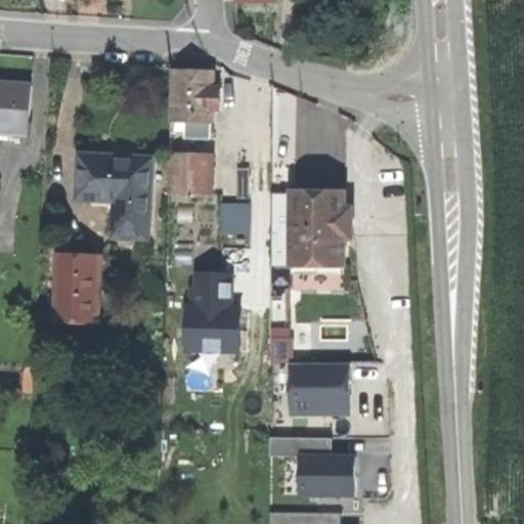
[(211,124),(214,124),(214,110),(221,110),(221,91),(214,91),(214,72),(199,72),(174,71),(173,123),(187,123),(211,124)]
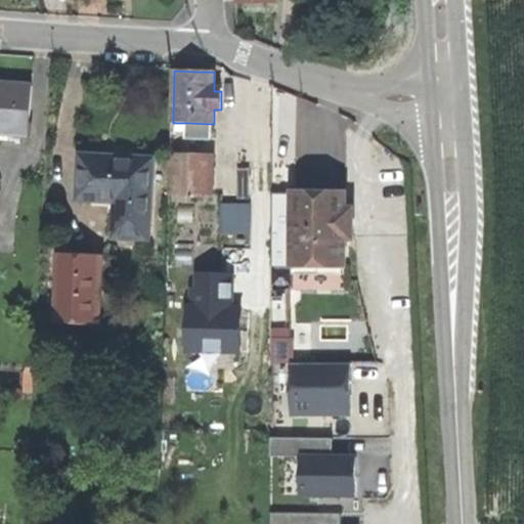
[(9,134),(29,136),(32,85),(0,82),(0,140),(3,141),(9,141),(9,134)]
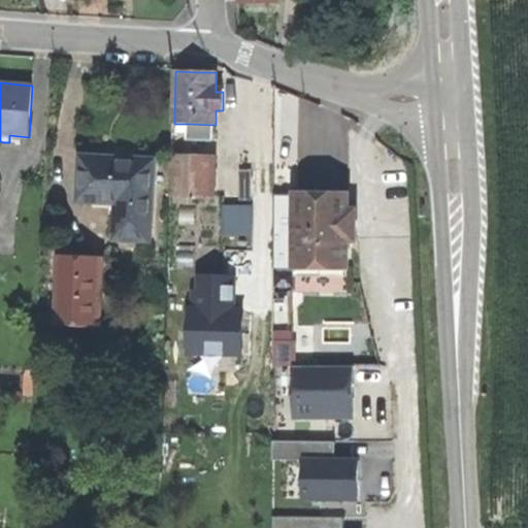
[(212,139),(212,125),(189,124),(188,139),(212,139)]
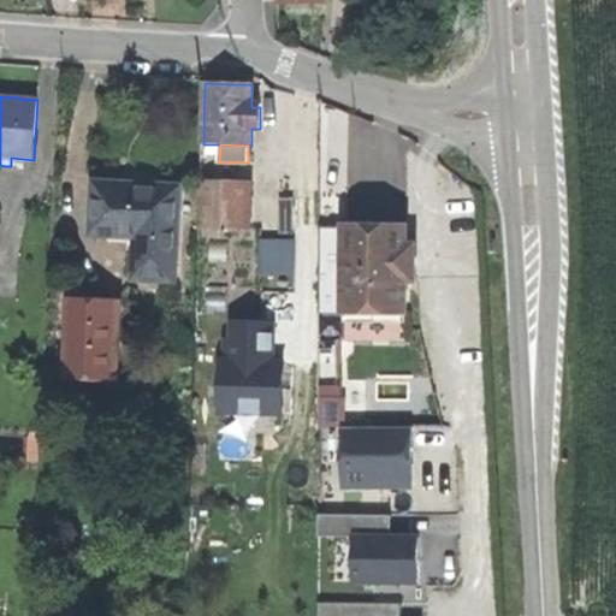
[(200,229),(248,231),(249,182),(201,181),(200,229)]
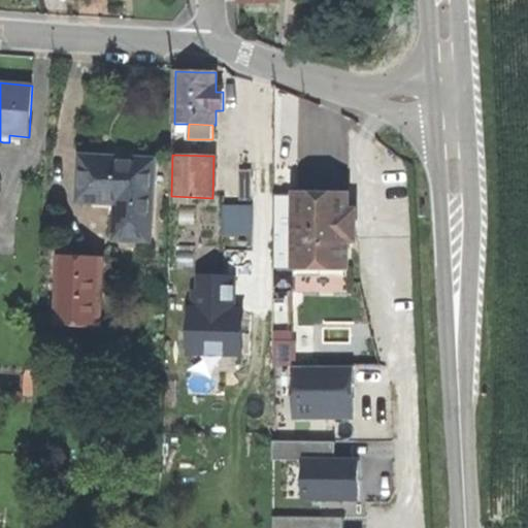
[(110,159),(80,157),(78,202),(114,203),(112,239),(151,241),(155,161),(110,159)]
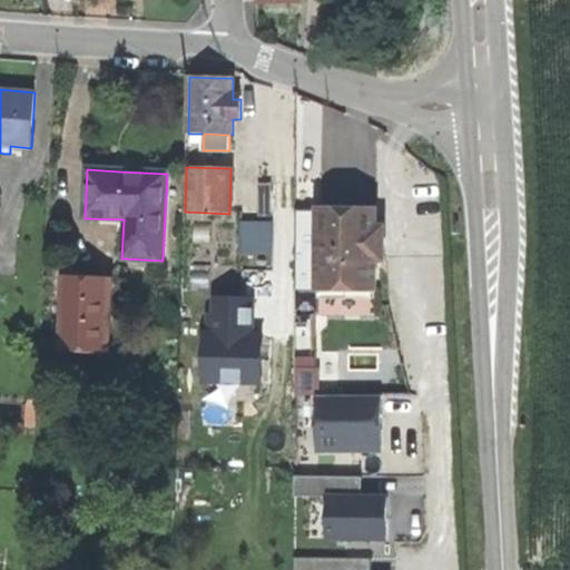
[(320,288),(321,209),(297,209),(296,288),(320,288)]
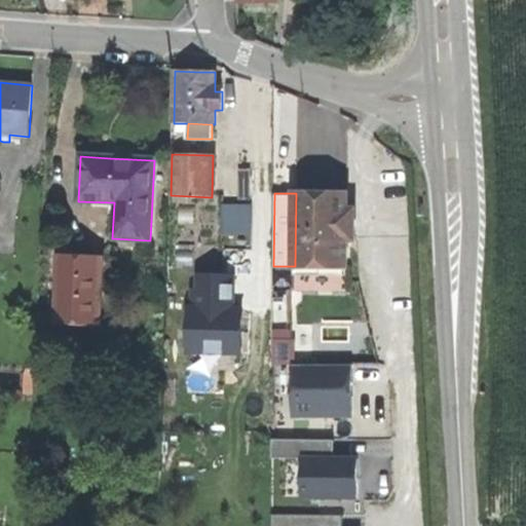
[(346,194),(296,193),(295,266),(295,268),(346,269),(346,239),(353,239),(354,217),(346,217),(346,211),(346,194)]
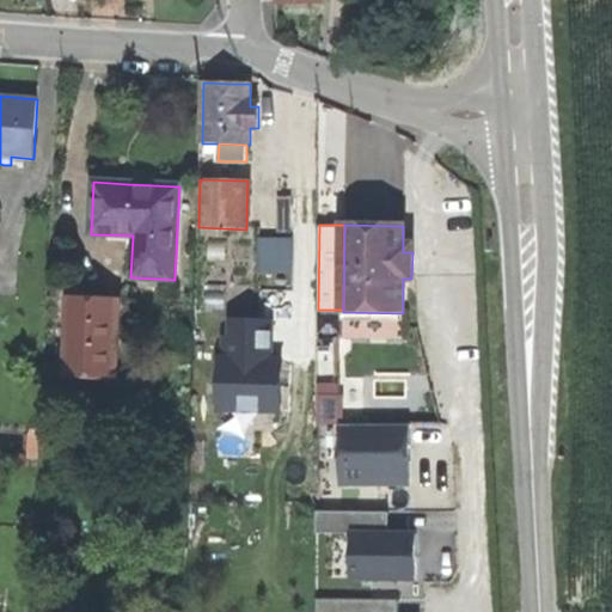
[(258,271),(293,271),(293,239),(259,239),(258,271)]
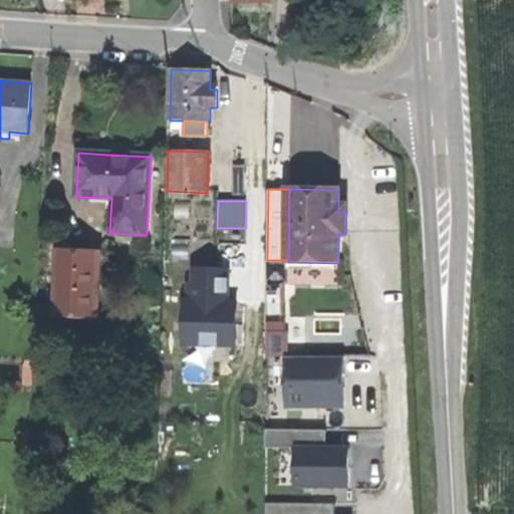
[(95,318),(98,252),(94,252),(57,250),(54,315),(95,318)]
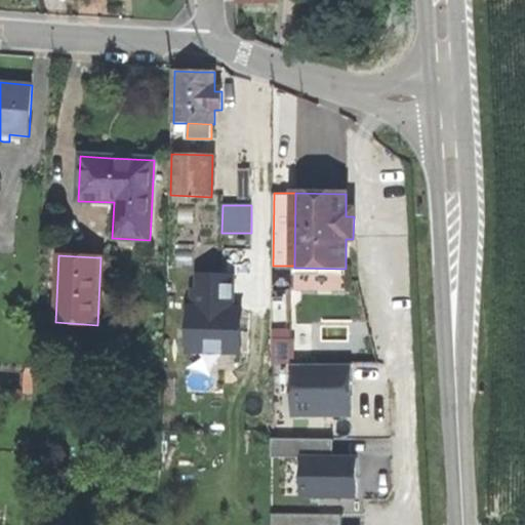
[(234,276),(198,275),(198,289),(193,289),(192,307),(189,307),(188,351),(242,353),(243,309),(233,309),(233,293),(234,276)]
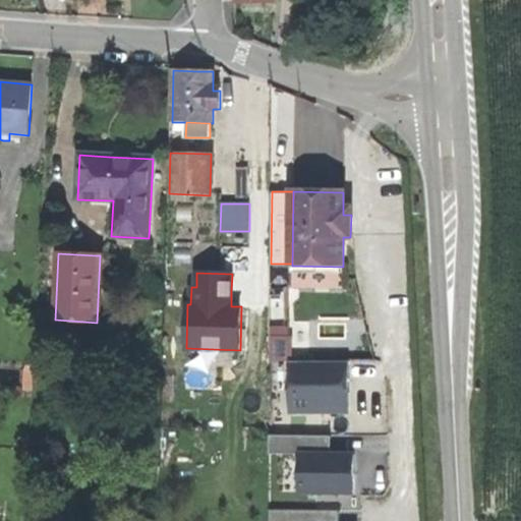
[(271,327),(271,337),(289,337),(289,327),(271,327)]
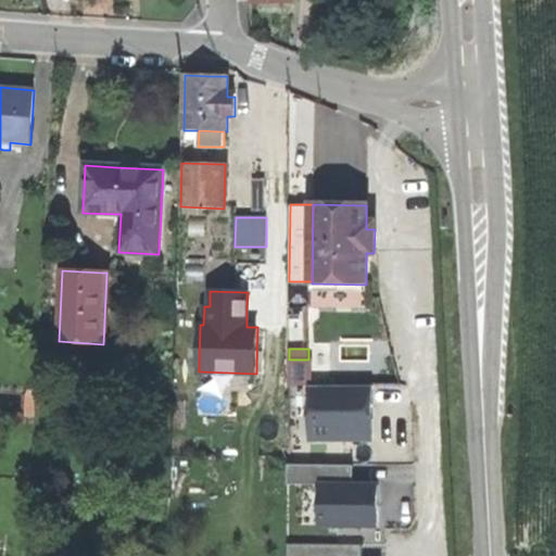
[(308,359),(289,359),(289,384),(308,384),(308,359)]
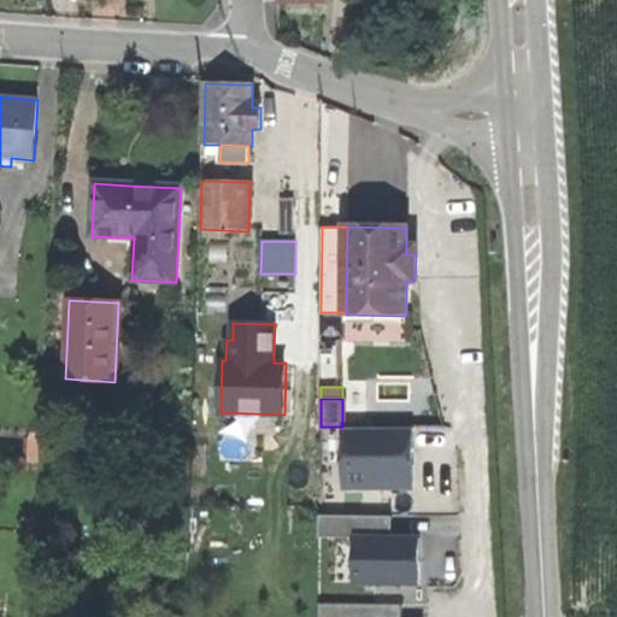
[(345,487),(413,486),(413,457),(413,429),(345,429),(345,487)]
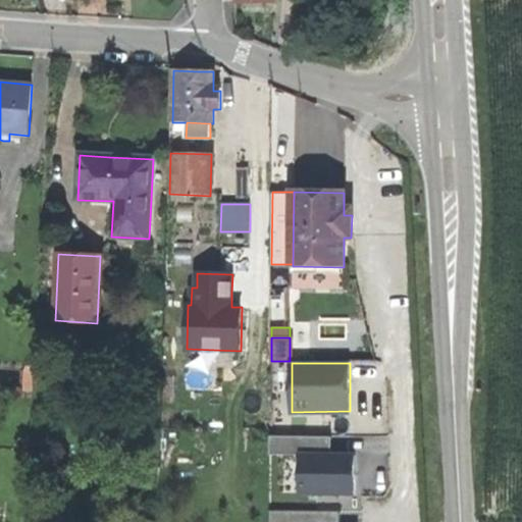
[(270,455),(301,455),(330,455),(331,436),(270,436),(270,455)]
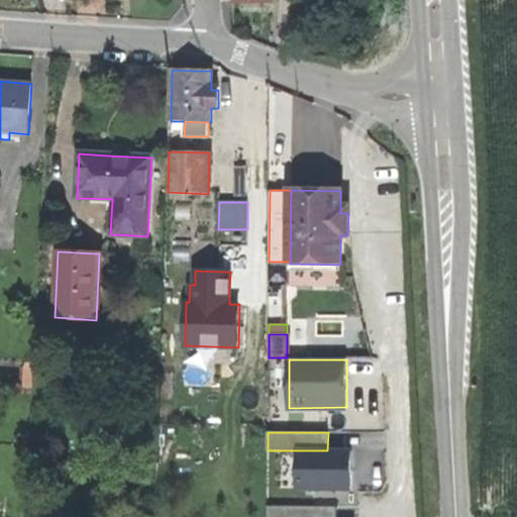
[(298,489),(351,489),(351,459),(351,451),(327,450),(298,450),(298,489)]
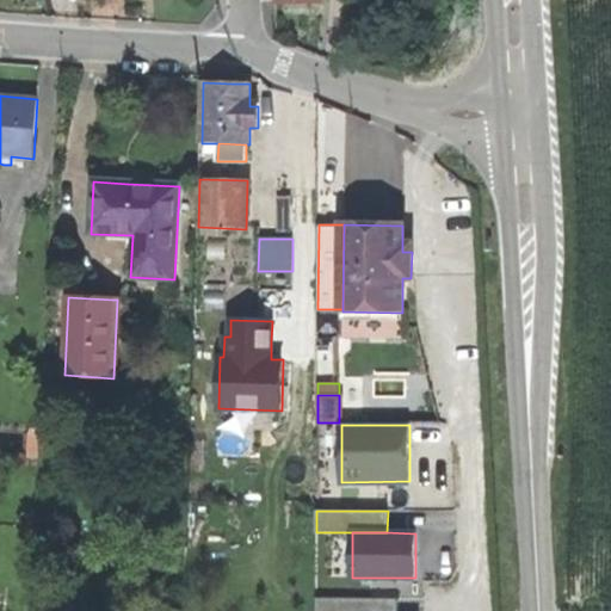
[(315,610),(399,610),(399,598),(315,598),(315,610)]
